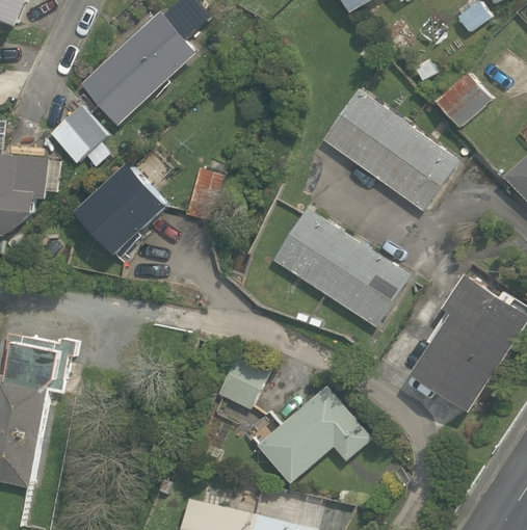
[(0,19),(17,26),(27,0),(0,0),(0,19)]
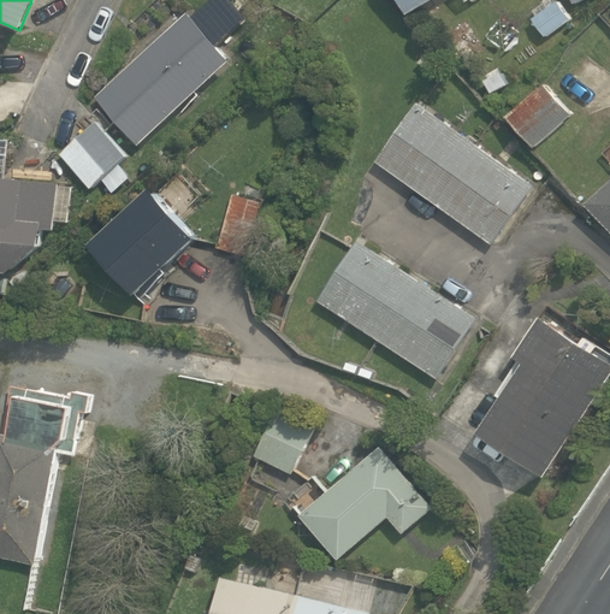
[(468,0),(395,0),(406,16),(431,0),(460,0),(462,4),(468,0)]
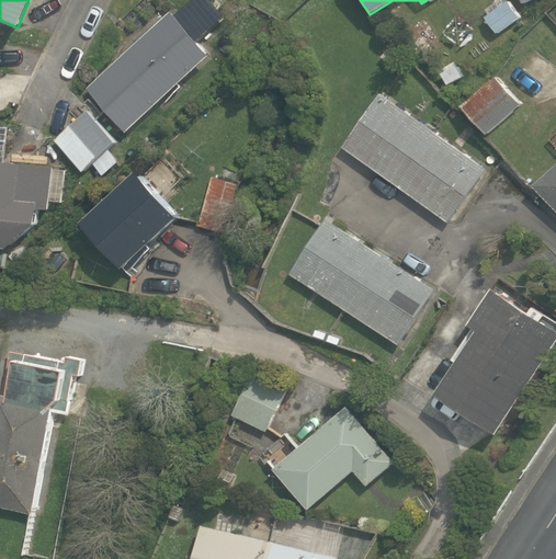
[(492,34),(517,18),(505,1),(481,18),(492,34)]
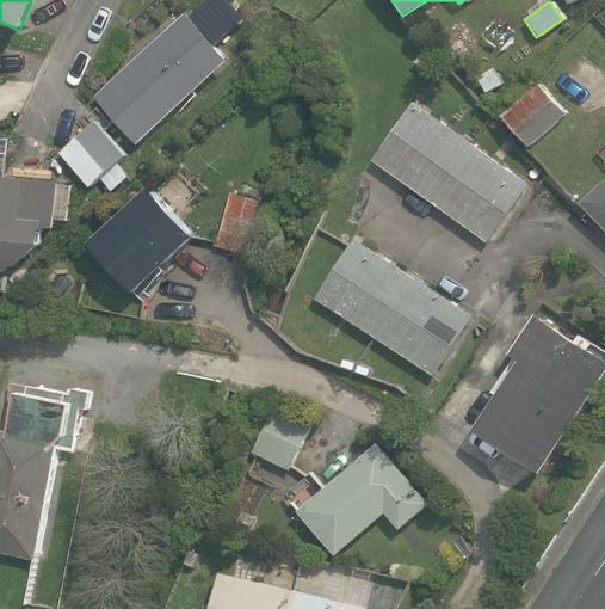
[(135,145),(227,59),(183,11),(91,97),(135,145)]
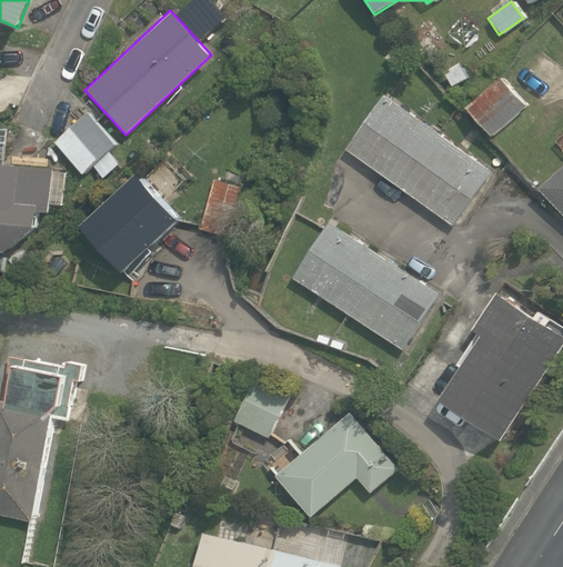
[(491,138),(524,107),(496,77),(463,108),(491,138)]
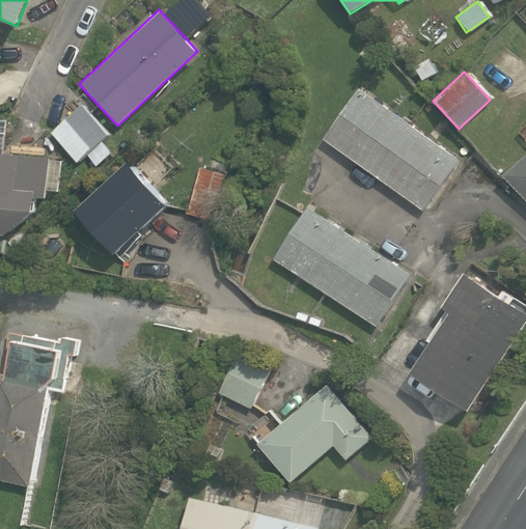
[(356,88),(322,140),(421,212),(458,161),(356,88)]
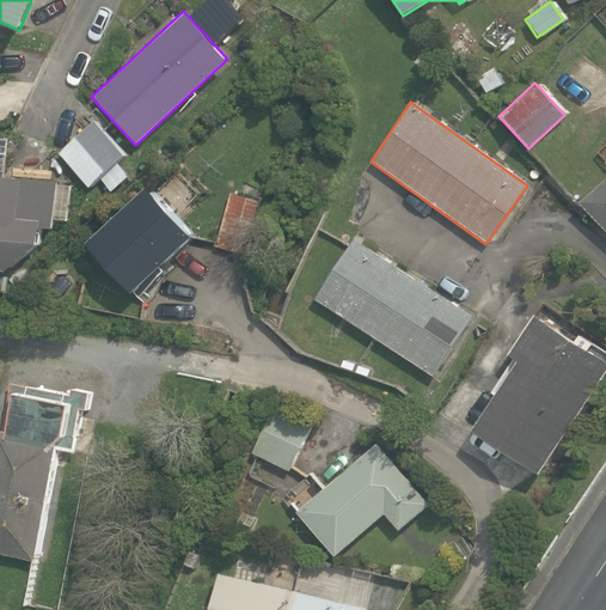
[(123,154),(92,120),(54,153),(87,189),(98,180),(109,193),(127,177),(114,163),(123,154)]
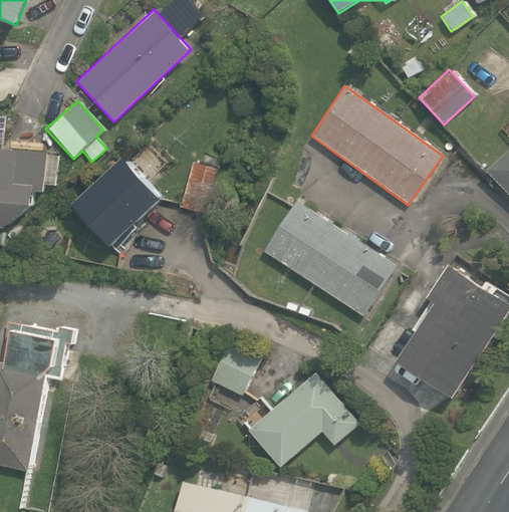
[(508,148),(486,169),(508,194),(508,148)]
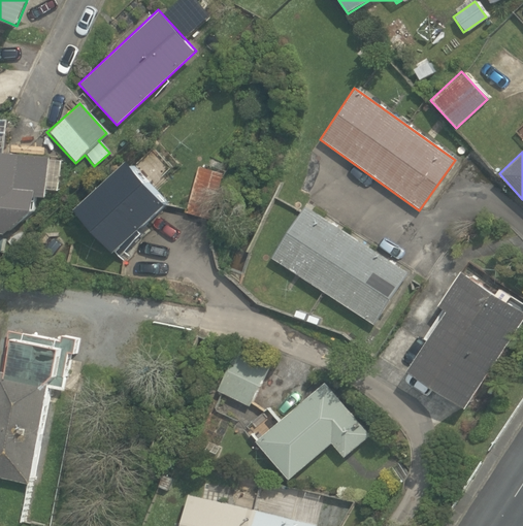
[(43,198),(47,158),(0,153),(0,234),(4,234),(32,212),(33,197),(43,198)]
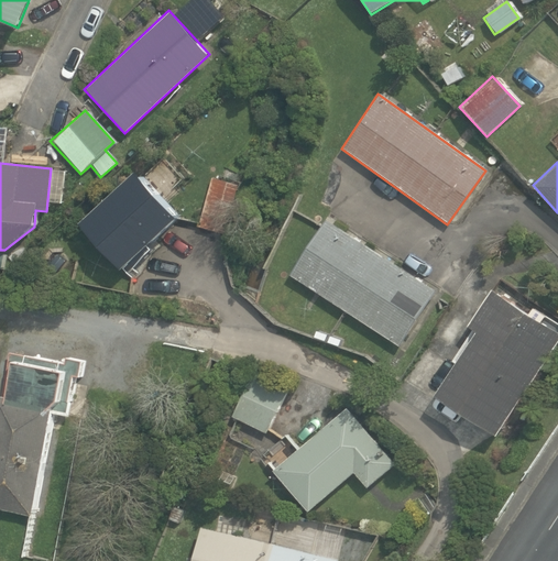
[(178,215),(138,169),(80,221),(123,268),(178,215)]
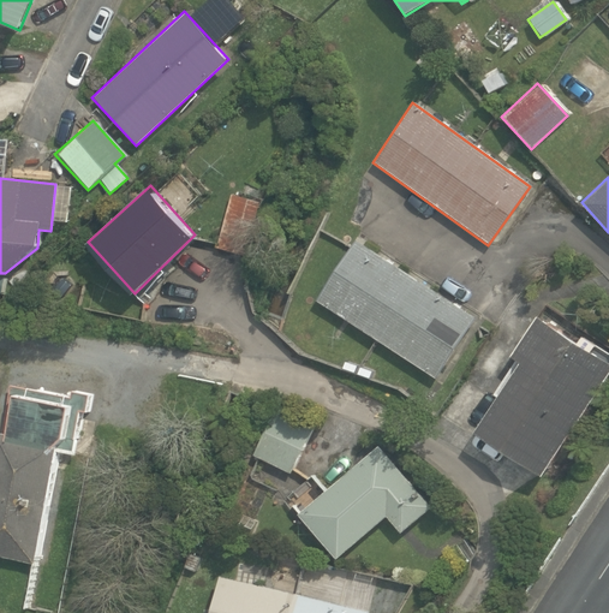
[(352,239),(311,299),(434,379),(472,317),(352,239)]
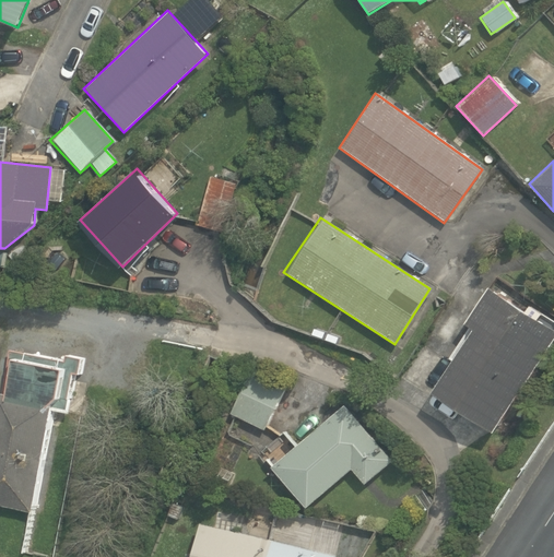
[(493,430),(553,341),(553,329),(538,319),(542,312),(530,304),(526,310),(490,285),(466,321),(474,328),(434,391),(493,430)]
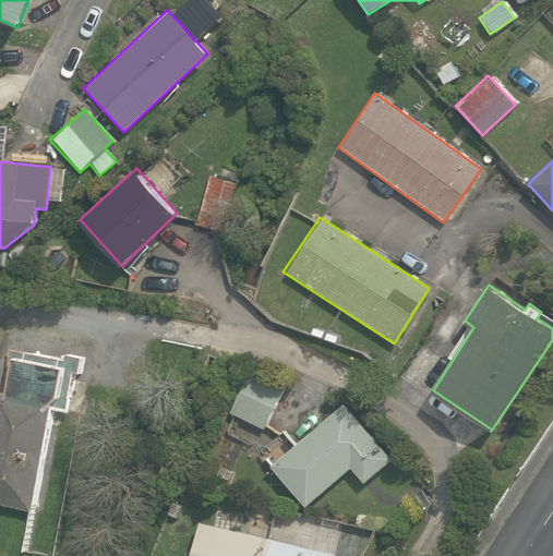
[(0,505),(32,511),(51,409),(64,412),(71,373),(77,374),(80,358),(63,354),(62,360),(8,350),(0,390),(0,505)]
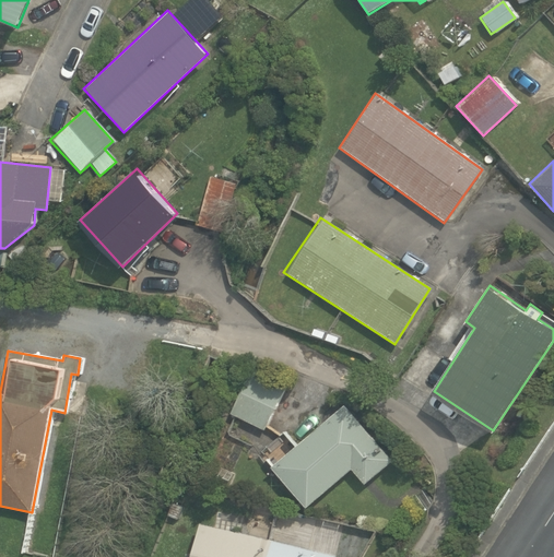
[(262,430),(283,389),(249,372),(228,414),(262,430)]
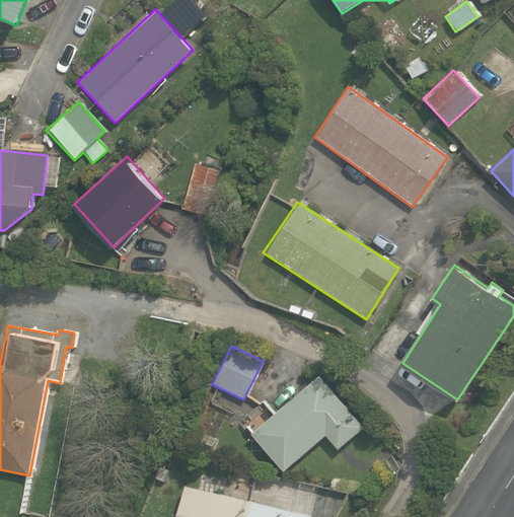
[(363,428),(317,376),(249,433),(283,471),(324,435),(337,449),(363,428)]
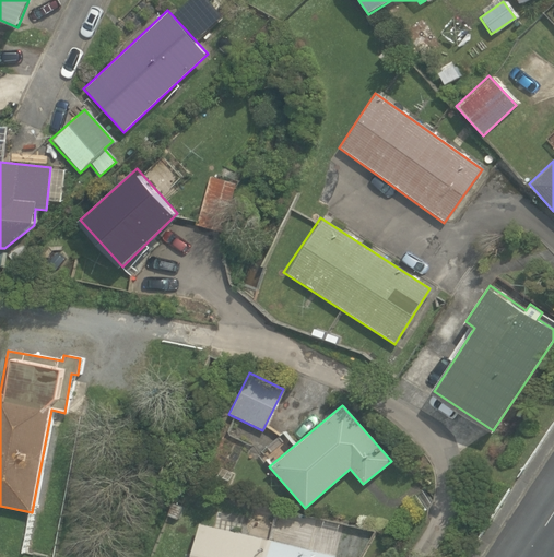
[(334,556),(334,555),(199,522),(190,556),(334,556)]
